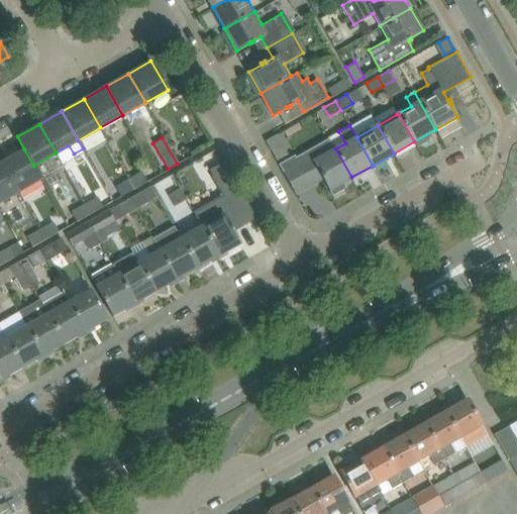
[(343,182),(351,177),(335,148),(331,141),(318,148),(317,145),(304,152),(306,156),(297,161),(294,156),(279,165),(296,194),(297,193),(295,191),(309,183),(308,180),(319,174),(321,177),(322,177),(332,194),(346,186),(343,182)]
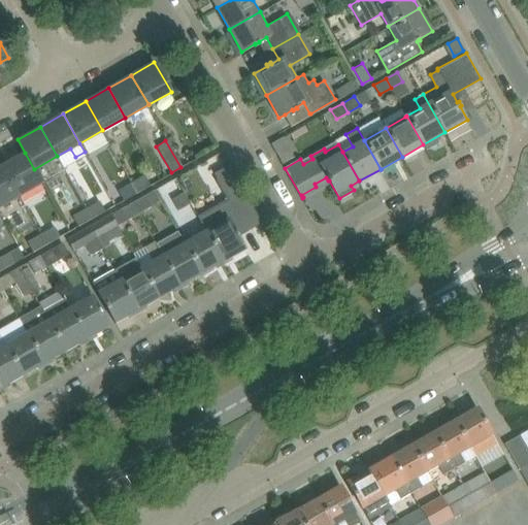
[(41,182),(34,169),(25,153),(2,165),(19,195),(41,182)]
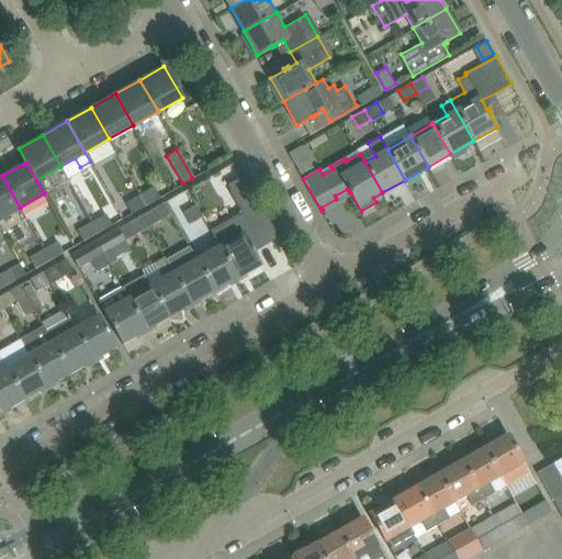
[(244,174),(227,183),(231,189),(234,187),(240,198),(253,191),(244,174)]
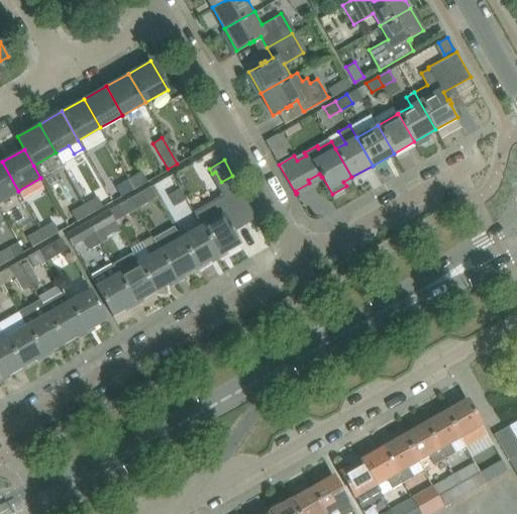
[(2,162),(0,163),(0,201),(18,191),(2,162)]
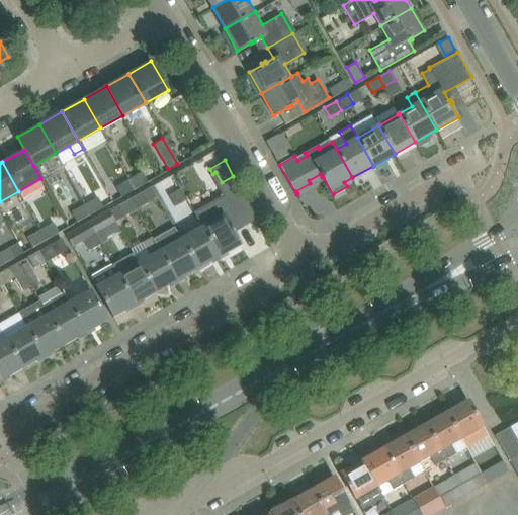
[(141,172),(130,179),(135,188),(146,181),(141,172)]
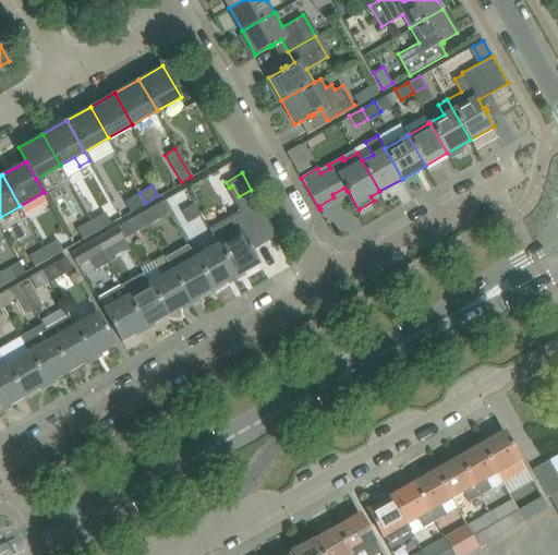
[(145,203),(140,193),(124,202),(130,212),(145,203)]
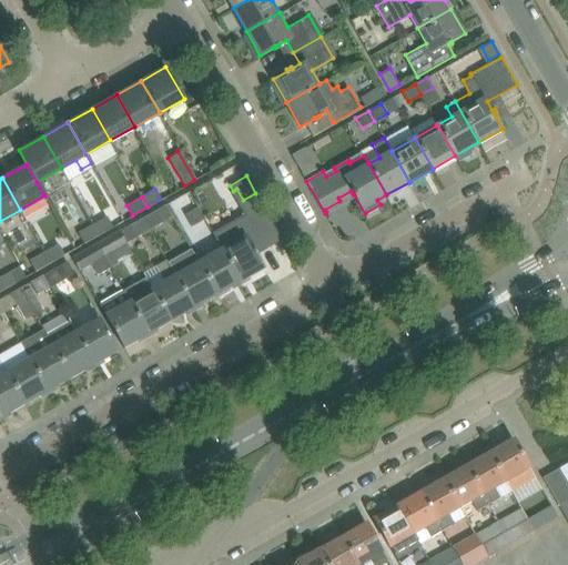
[(246,213),(214,232),(222,246),(241,280),(264,266),(256,253),(282,239),(262,204),(246,213)]
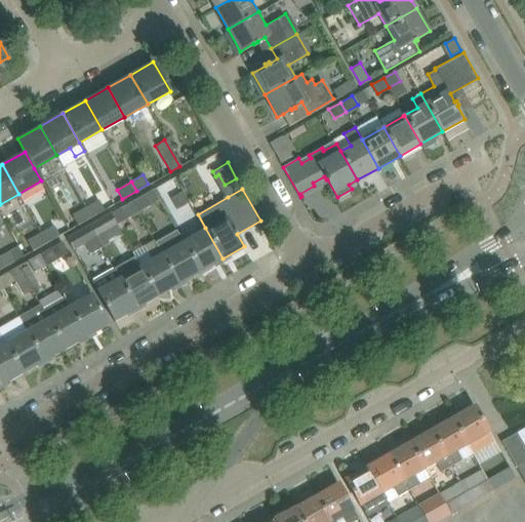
[(184,192),(170,198),(176,208),(189,201),(184,192)]
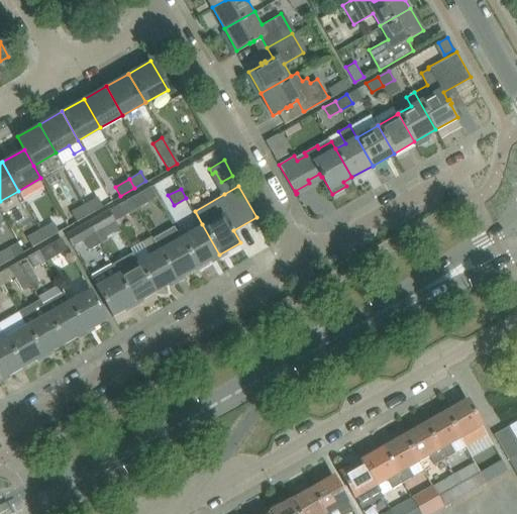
[(140,191),(129,198),(135,209),(147,202),(140,191)]
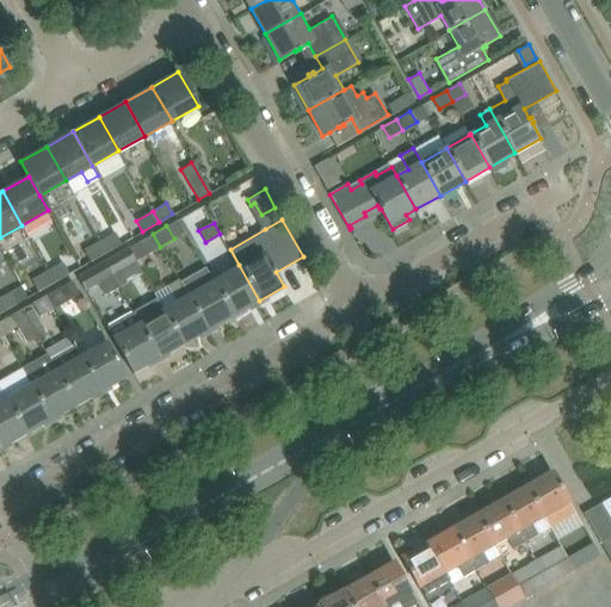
[(115,233),(100,241),(106,252),(122,243),(115,233)]
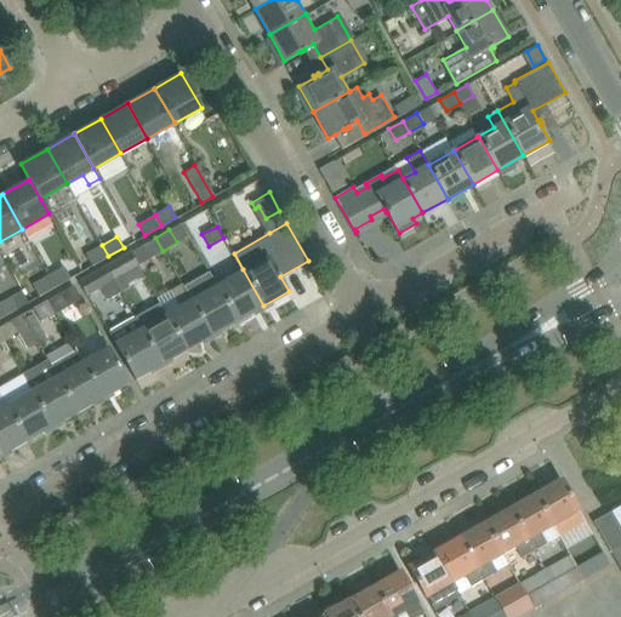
[(155,238),(141,246),(148,260),(163,251),(155,238)]
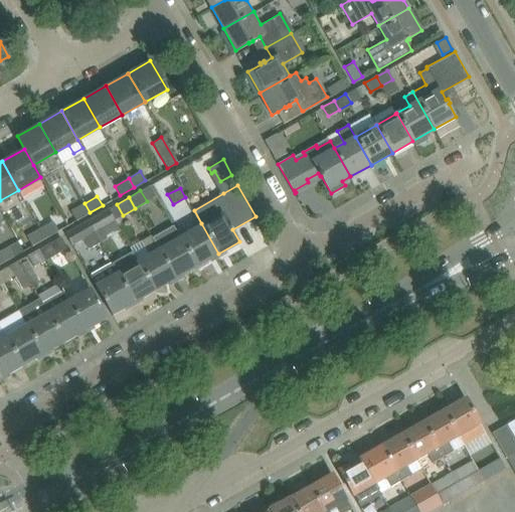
[(90,212),(84,203),(71,210),(76,220),(90,212)]
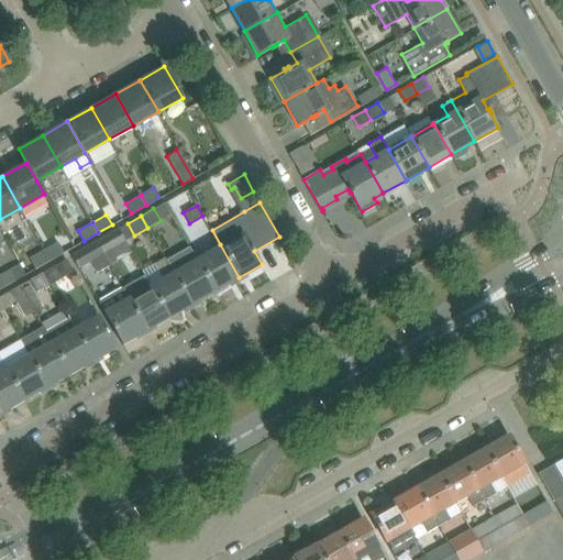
[(118,229),(96,242),(102,253),(124,241),(118,229)]
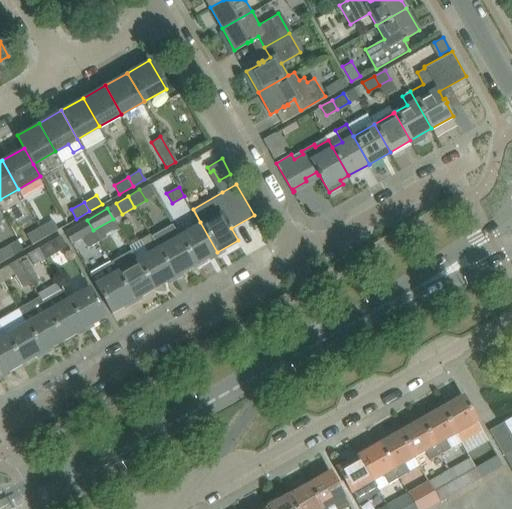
[(52,220),(40,227),(45,236),(57,229),(52,220)]
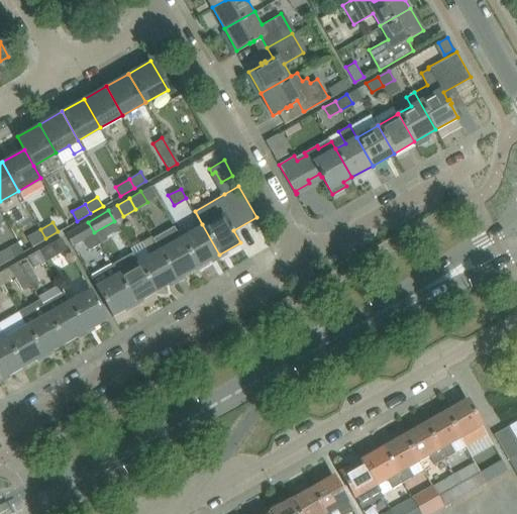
[(88,222),(77,228),(67,234),(73,245),(83,239),(88,248),(100,242),(94,232),(88,222)]
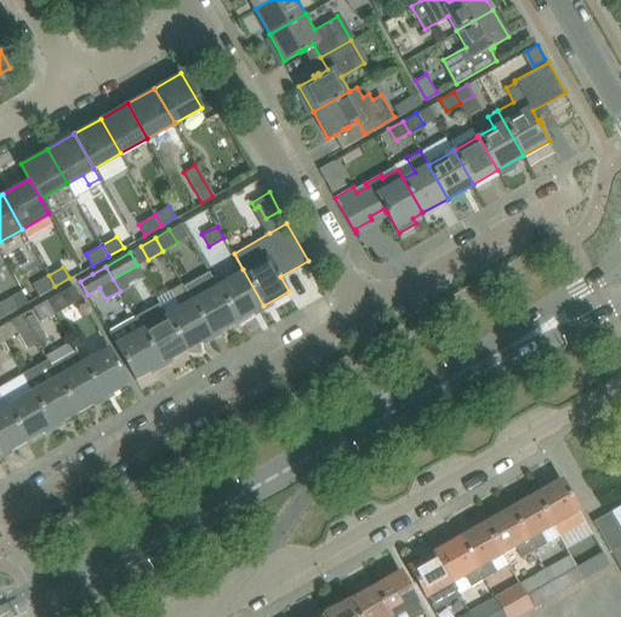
[(243,269),(217,285),(238,320),(263,306),(243,269)]
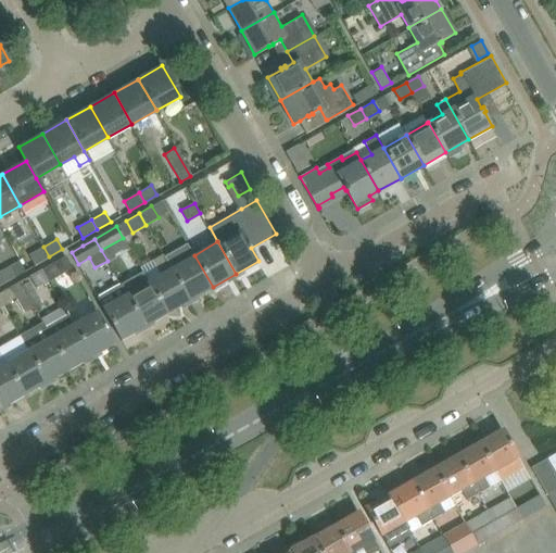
[(213,287),(194,255),(188,244),(165,258),(190,300),(213,287)]
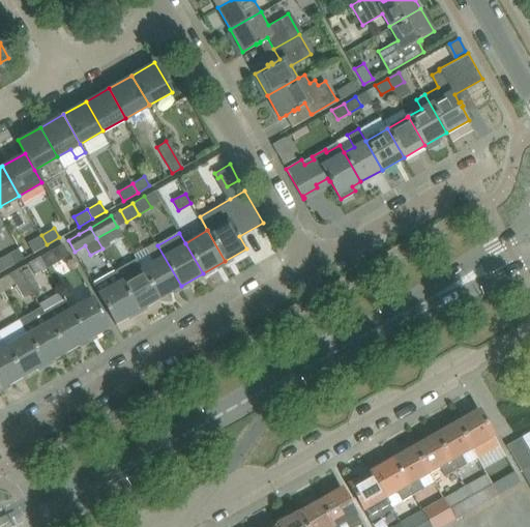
[(47,244),(41,235),(28,242),(33,253),(47,244)]
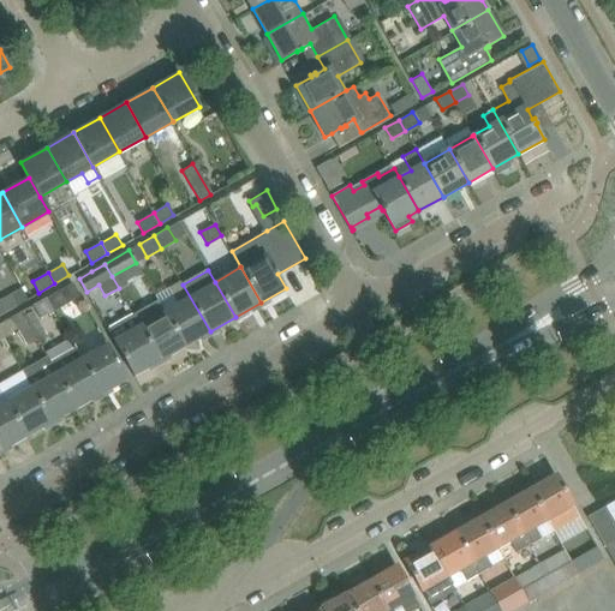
[(210,331),(183,285),(180,280),(169,286),(178,303),(163,311),(184,346),(210,331)]
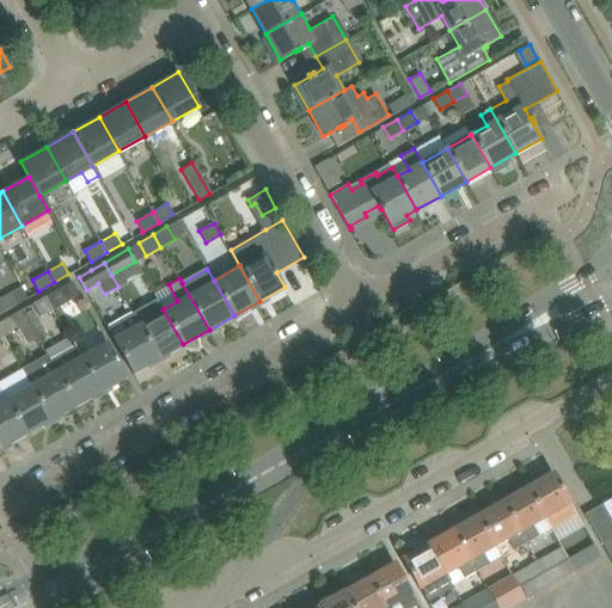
[(73,280),(46,295),(53,308),(80,293),(73,280)]
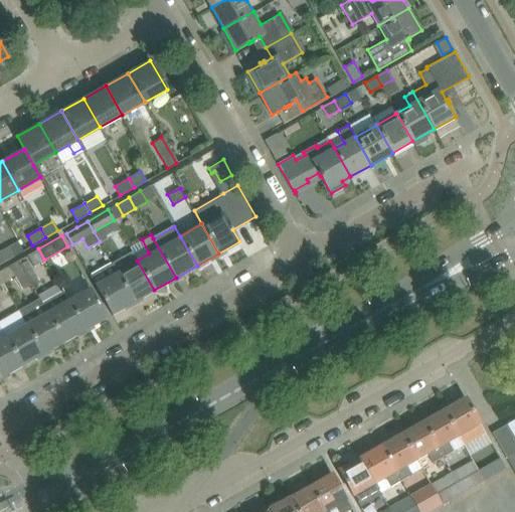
[(8,245),(0,250),(0,260),(1,263),(14,256),(8,245)]
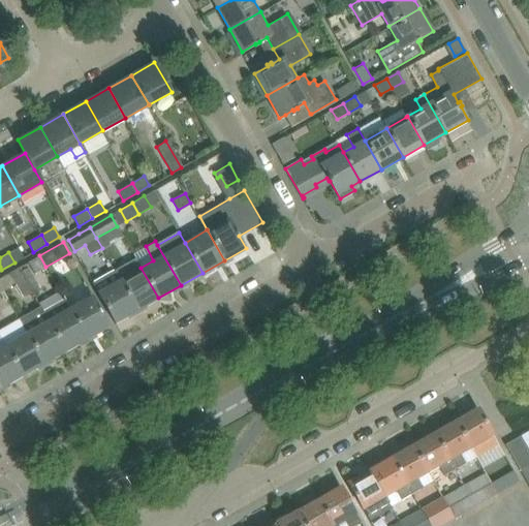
[(34,273),(45,267),(39,255),(28,263),(34,273)]
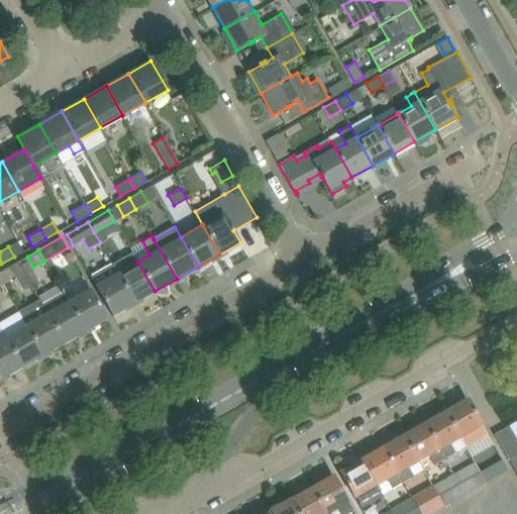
[(112,263),(118,273),(135,302),(154,291),(137,262),(132,251),(112,263)]
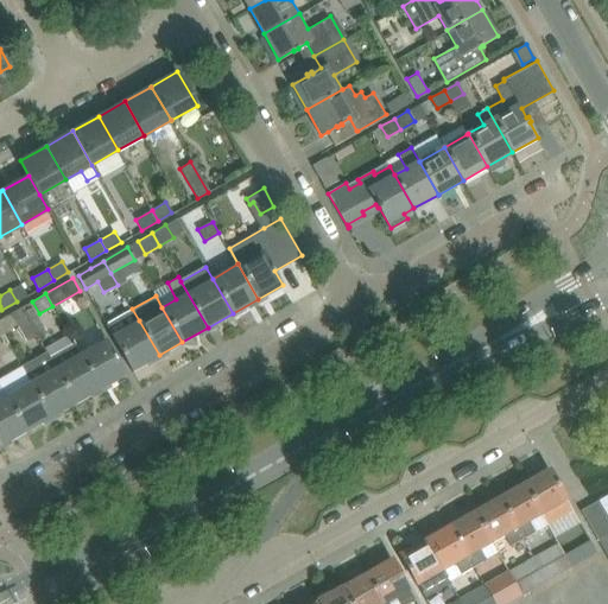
[(29,303),(21,307),(38,336),(46,331),(29,303)]
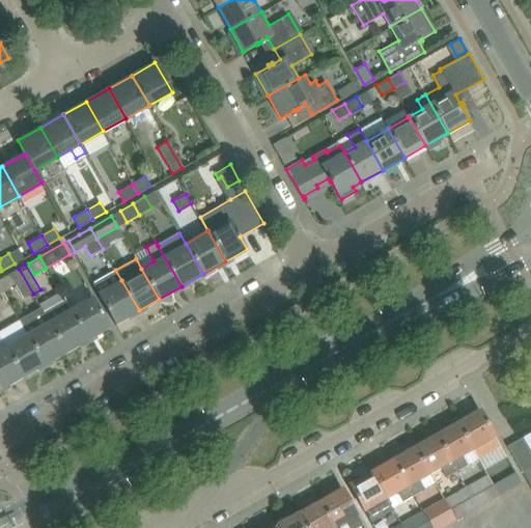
[(0,278),(0,286),(3,293),(15,285),(23,300),(33,294),(19,269),(8,274),(0,278)]
